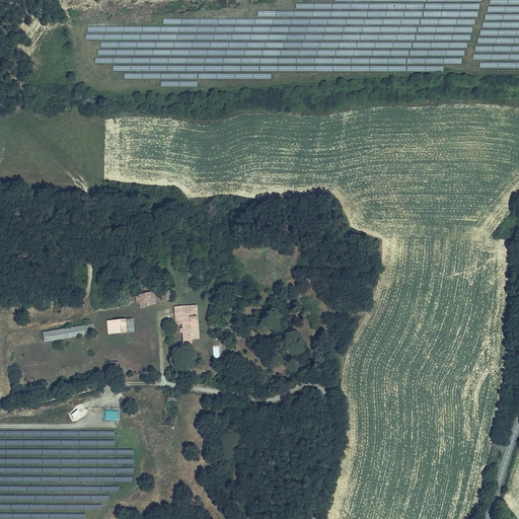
[(150,279),(132,284),(139,308),(157,303),(150,279)]
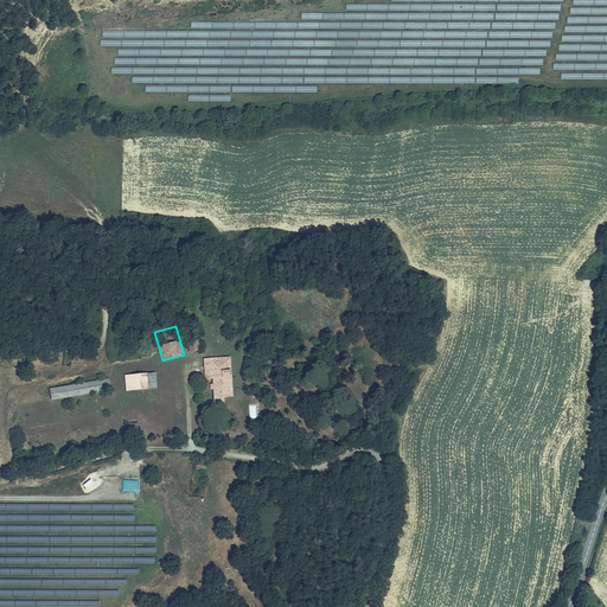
[(198,339),(187,342),(190,352),(200,350),(198,339)]
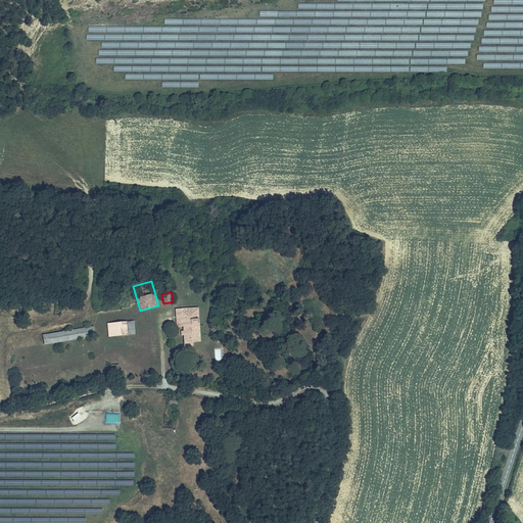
[(175,326),(183,325),(185,345),(200,344),(199,307),(175,310),(175,326)]
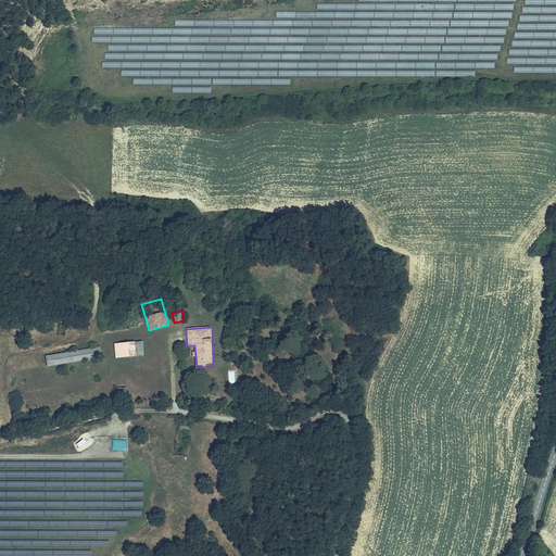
[(137,355),(135,341),(115,343),(117,357),(137,355)]
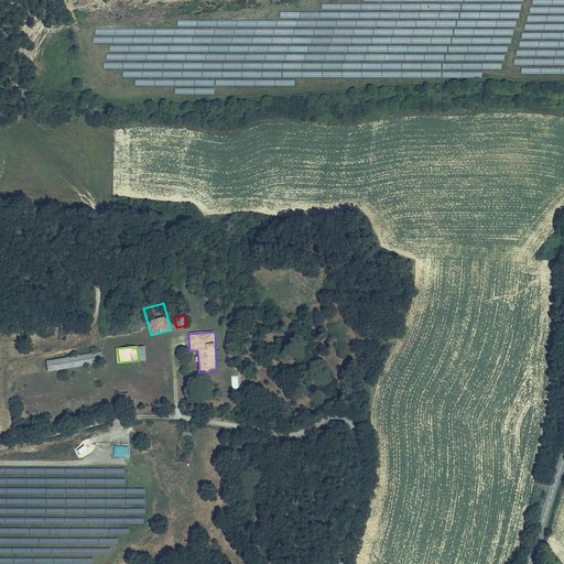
[(101,362),(100,351),(47,360),(50,371),(101,362)]
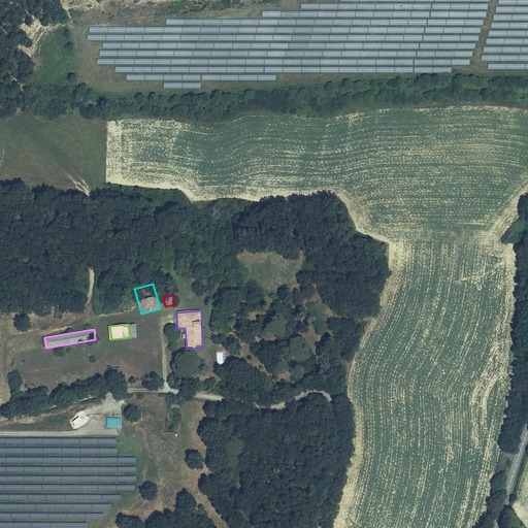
[(77,415),(72,422),(76,425),(81,418),(77,415)]
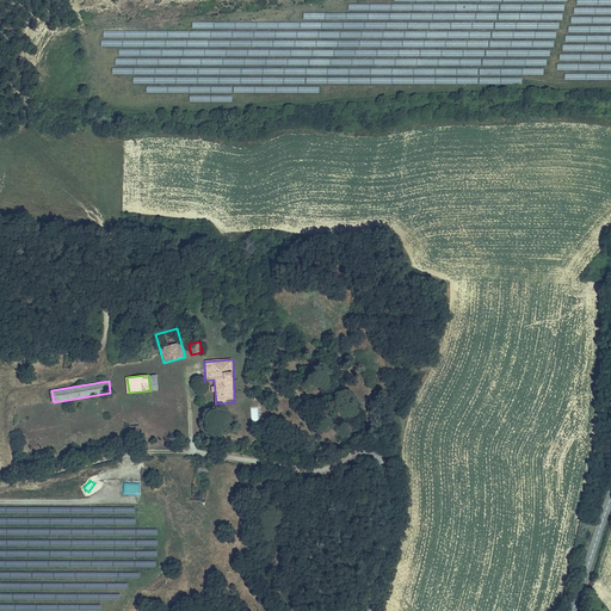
[(123,482),(123,494),(139,495),(140,483),(123,482)]
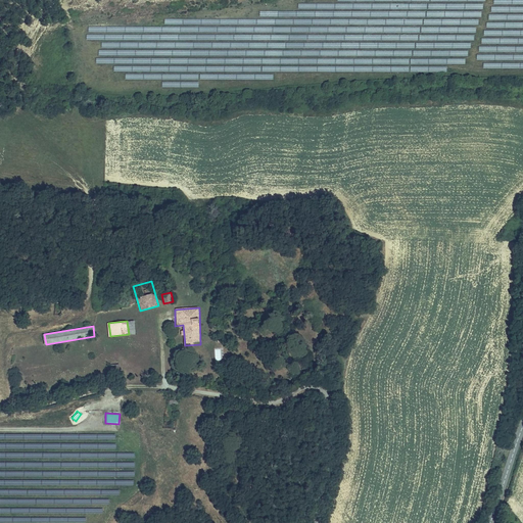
All buildings are outlined.
